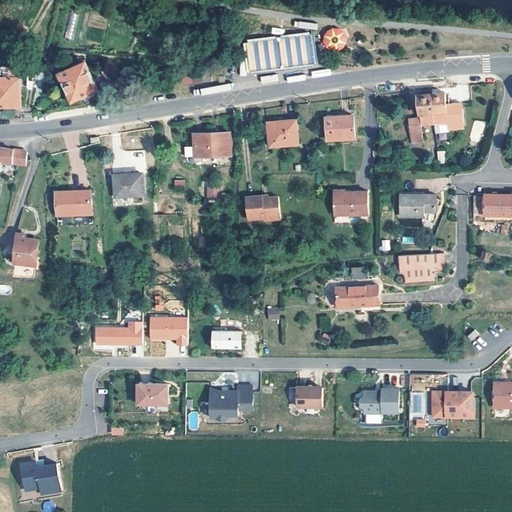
[(69,36),(74,37),(77,14),(72,13),(69,36)]
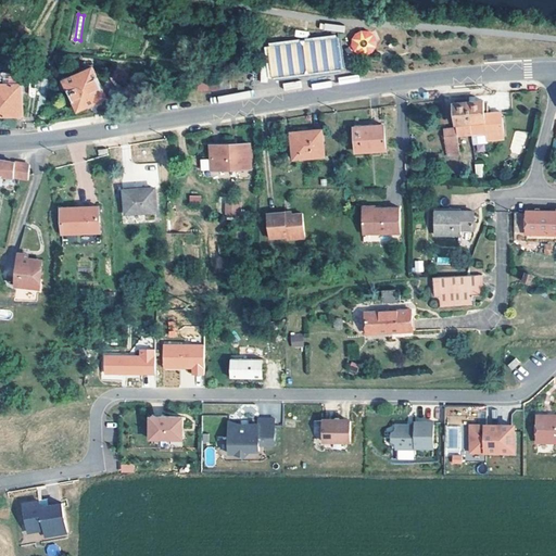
[(354,29),(350,51),(373,55),(378,35),(354,29)]
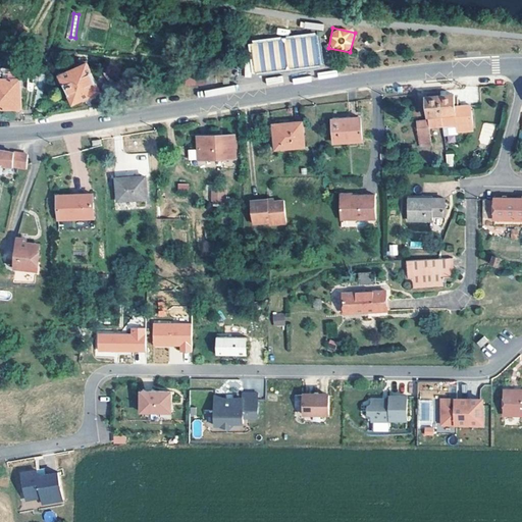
[(88,63),(61,75),(73,104),(101,92),(88,63)]
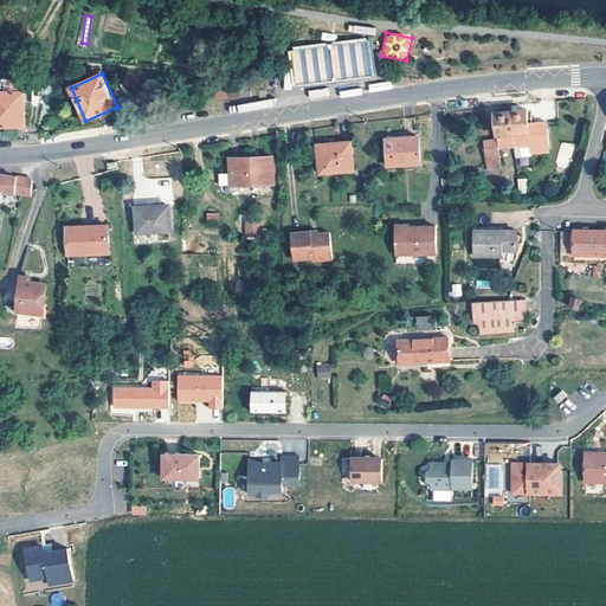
[(5,79),(5,81),(4,88),(23,90),(24,85),(24,81),(5,79)]
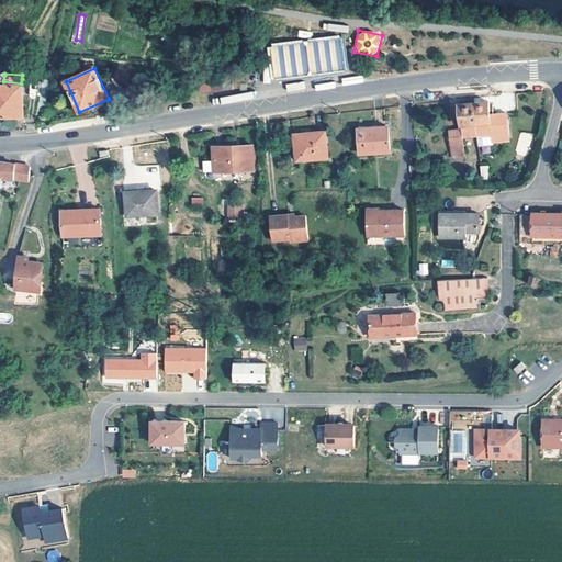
[(221,75),(222,90),(233,89),(233,74),(221,75)]
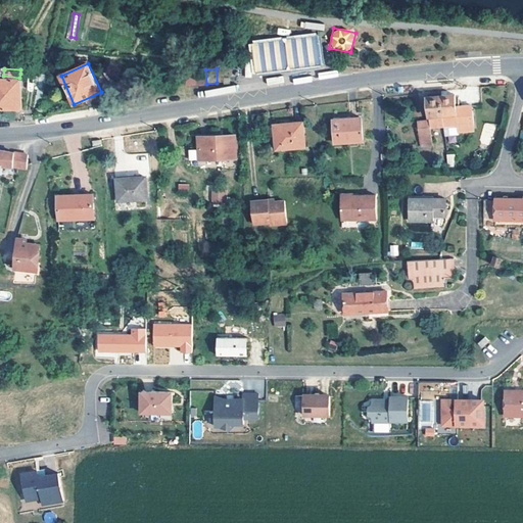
[(197,85),(206,84),(205,69),(196,70),(197,85)]
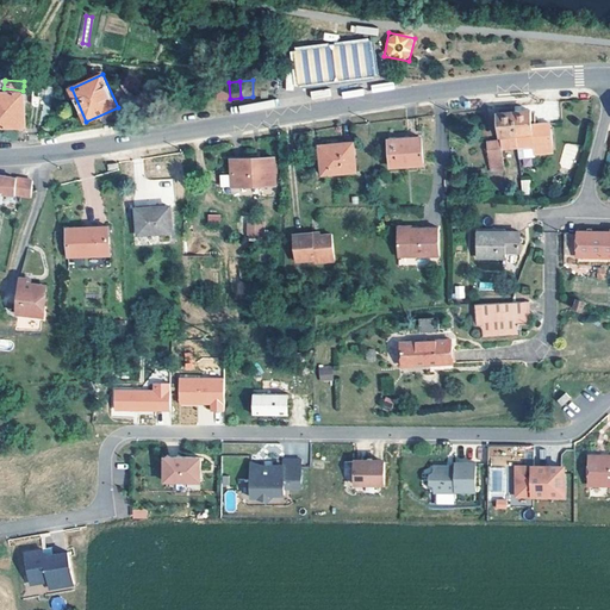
[(218,99),(230,99),(229,82),(217,82),(218,99)]
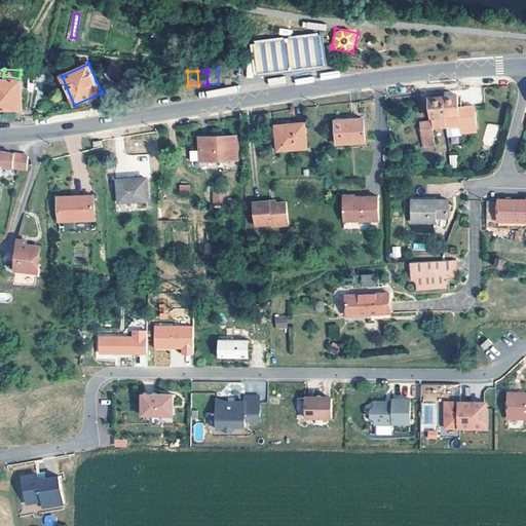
[(22,79),(0,79),(0,109),(22,109),(22,79)]
